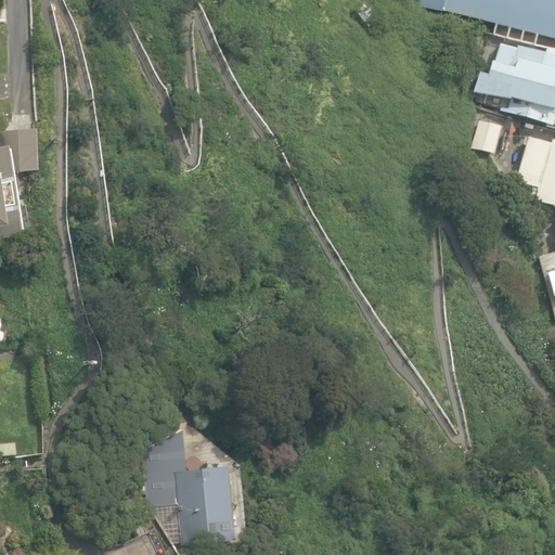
[(554,0),(422,0),(421,7),(495,25),(493,36),(536,46),(538,35),(554,39),(554,0)]
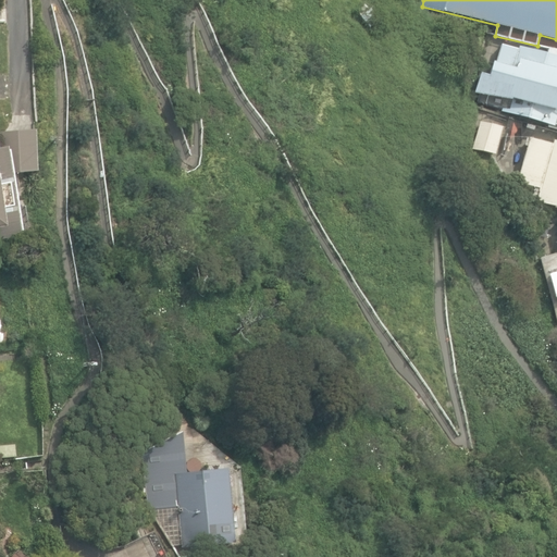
[(355,11),(369,28),(381,19),(371,7),(367,10),(362,4),(355,11)]
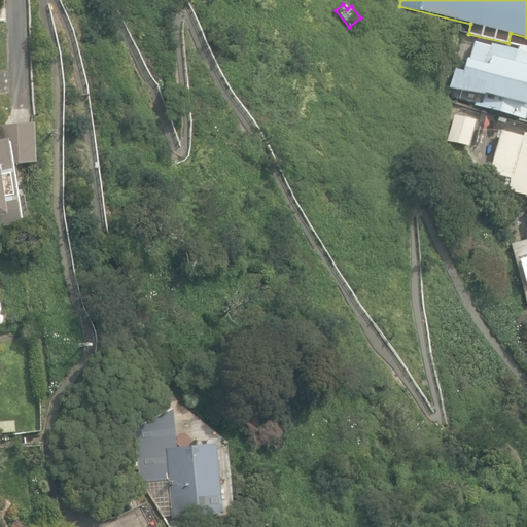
[(472,106),(526,120),(526,53),(473,39),(468,60),(464,59),(454,96),(475,101),(472,106)]
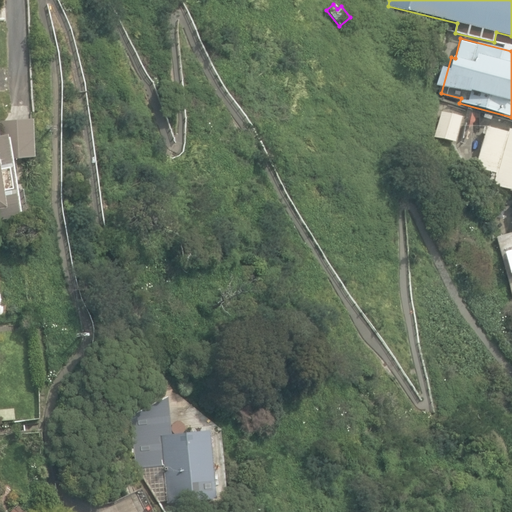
[(433,137),(455,143),(462,117),(440,111),(433,137)]
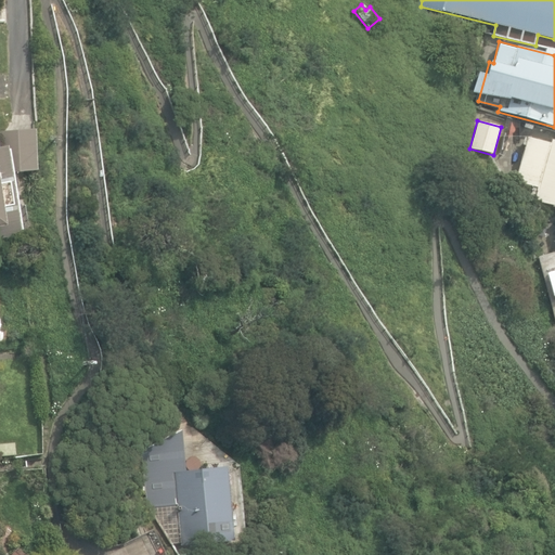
[(0,240),(23,236),(13,171),(38,171),(36,130),(0,131),(0,141),(0,142),(0,141),(0,240)]
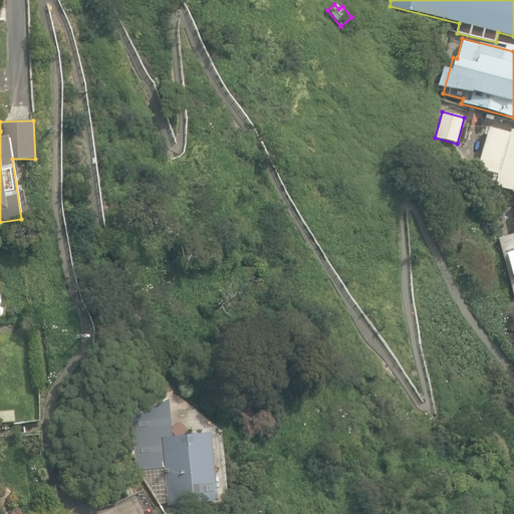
[(494,185),(513,191),(513,129),(511,129),(510,133),(488,126),(476,168),(493,173),(491,180),(495,182),(494,185)]
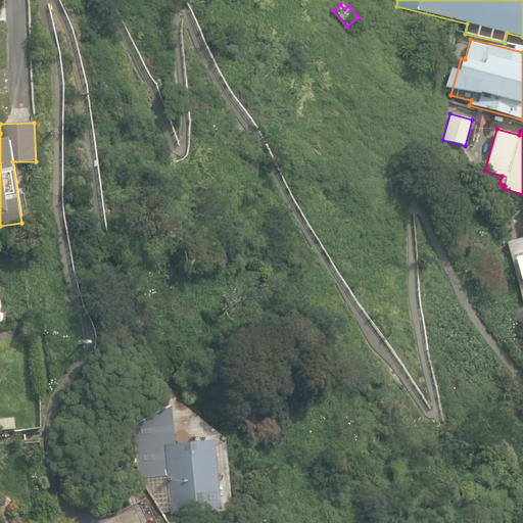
[(522,237),(507,241),(522,299),(522,298),(522,237)]
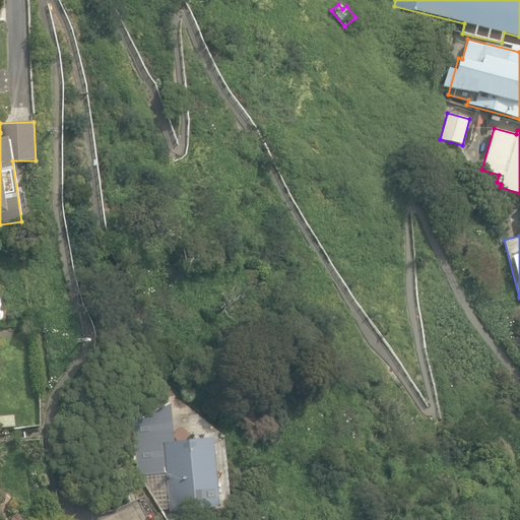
[(167,473),(170,511),(219,507),(213,437),(175,441),(175,433),(166,433),(160,423),(161,423),(154,409),(130,421),(137,436),(151,429),(159,445),(151,445),(153,474),(167,473)]
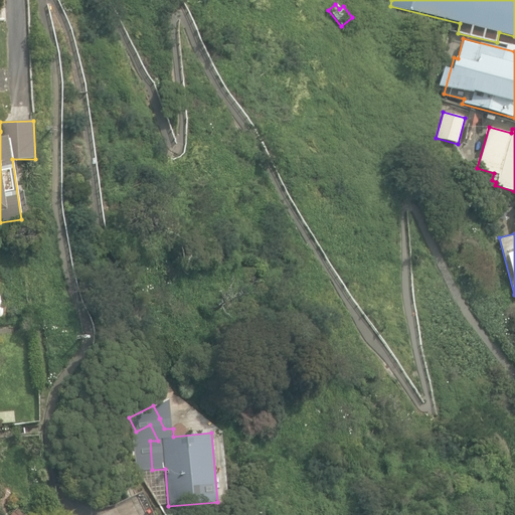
[(0,412),(0,424),(15,423),(14,411),(0,412)]
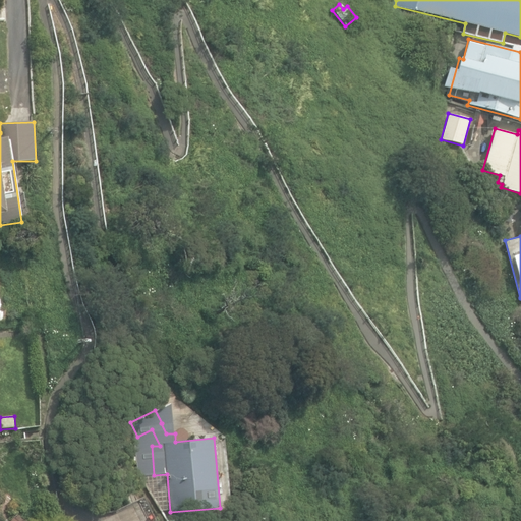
All buildings are outlined.
